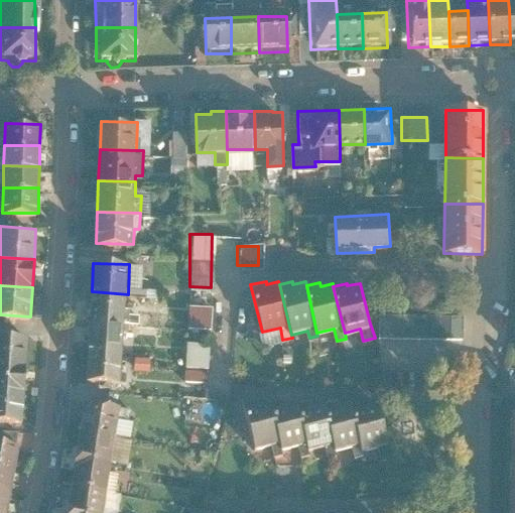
[(92,291),(90,319),(126,322),(128,294),(92,291)]
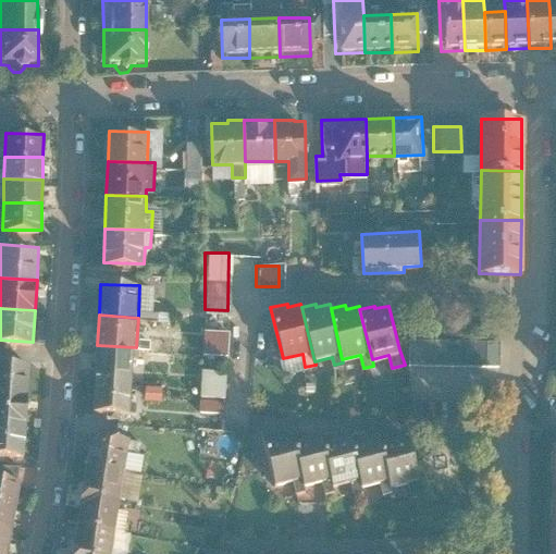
[(229,353),(230,329),(200,329),(200,353),(229,353)]
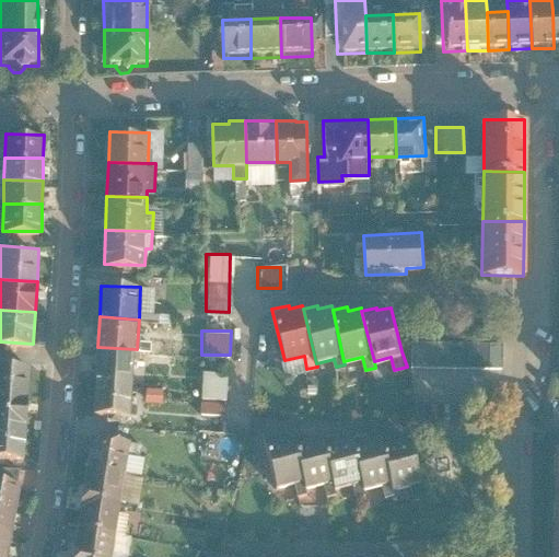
[(503,343),(412,340),(411,364),(503,367),(503,343)]
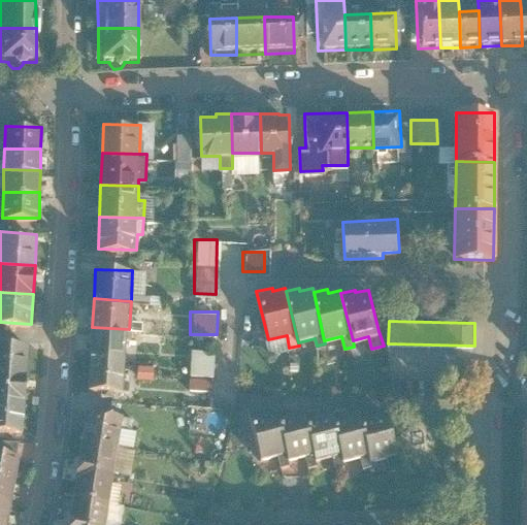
[(92,327),(90,358),(127,360),(129,329),(92,327)]
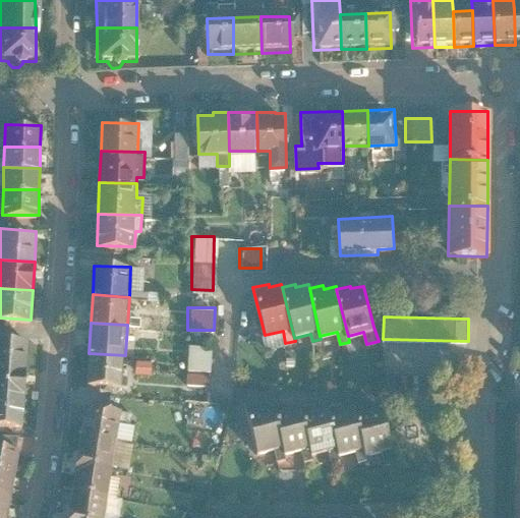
[(29,338),(0,337),(0,365),(26,367),(29,338)]
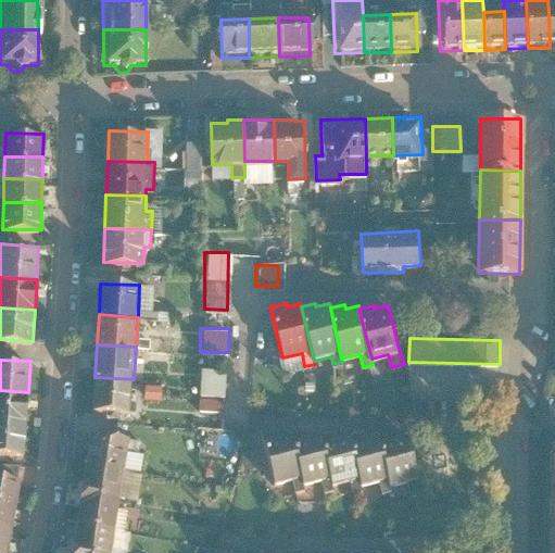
[(196,393),(221,394),(222,368),(197,367),(196,393)]
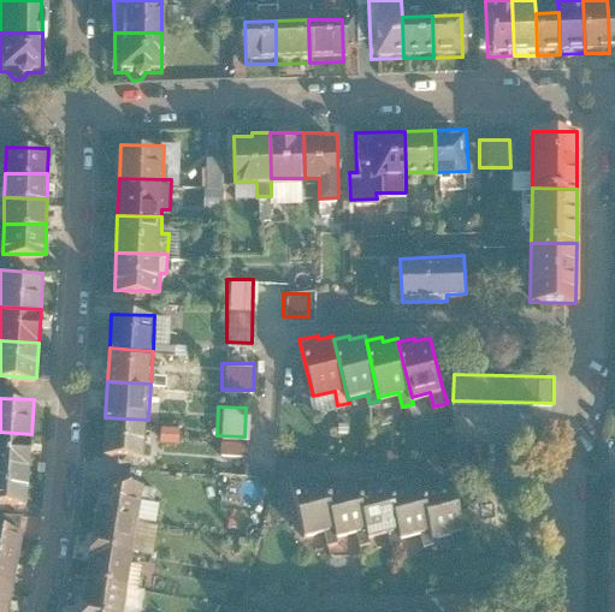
[(148,420),(105,417),(102,453),(149,456),(151,443),(147,443),(148,420)]
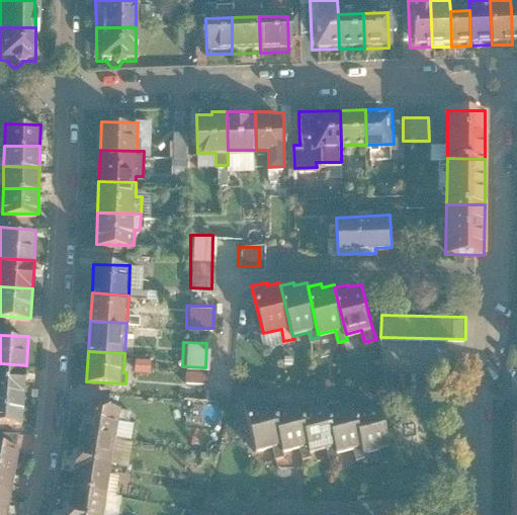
[(0,390),(25,393),(26,365),(0,363),(0,390)]
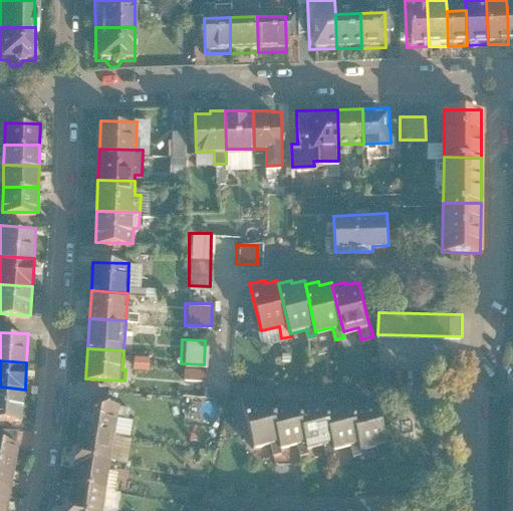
[(0,416),(23,418),(25,390),(0,387),(0,416)]
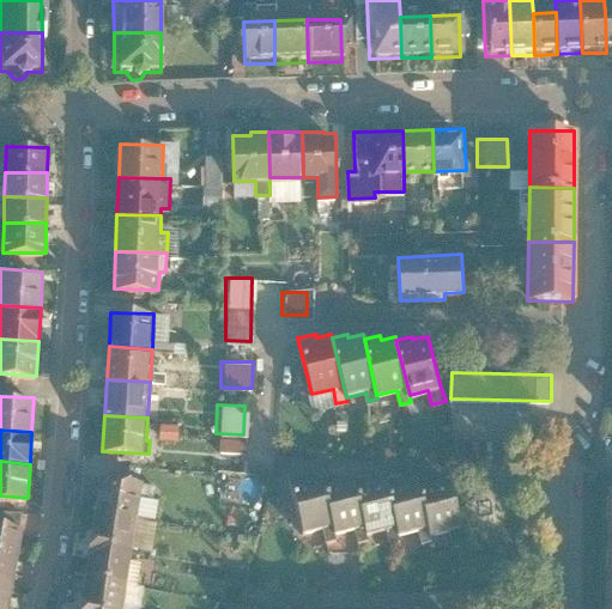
[(307,472),(289,476),(302,533),(323,525),(327,540),(338,537),(335,531),(322,476),(321,473),(308,476),(307,472)]
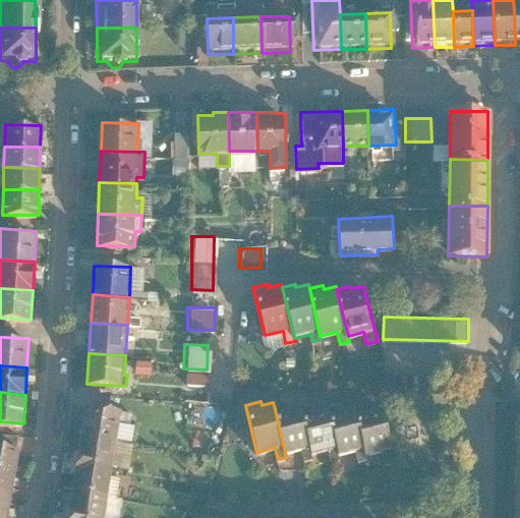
[(287,401),(274,405),(285,452),(301,448),(304,459),(314,457),(313,453),(302,405),(301,402),(288,406),(287,401)]
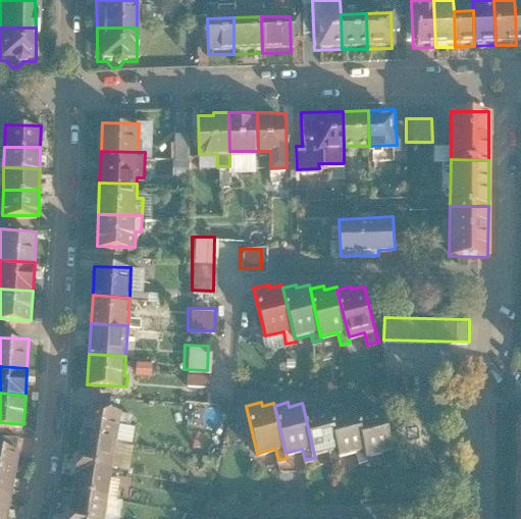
[(315,403),(303,406),(314,454),(329,450),(332,461),(343,459),(341,453),(328,405),(316,407),(315,403)]
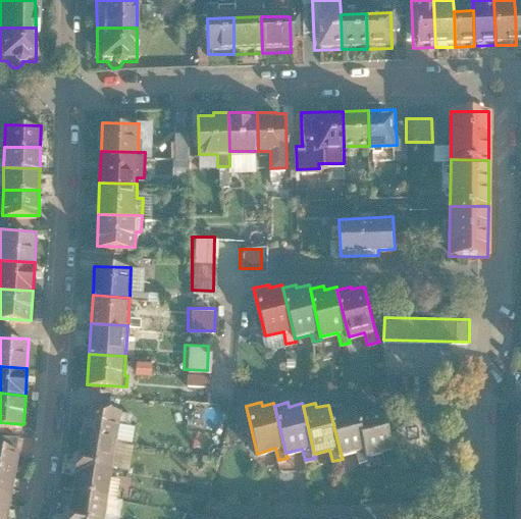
[(368,453),(357,407),(356,404),(343,407),(342,404),(332,406),(331,404),(328,405),(341,453),(356,450),(359,462),(369,459),(368,453)]
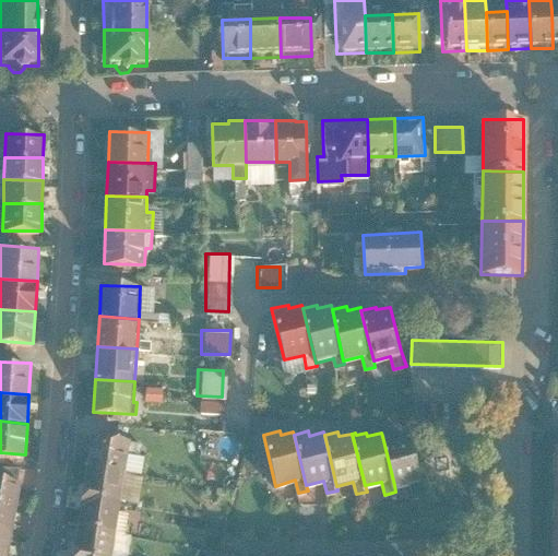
[(396,433),(382,436),(394,485),(411,482),(414,496),(426,494),(411,434),(398,437),(396,433)]
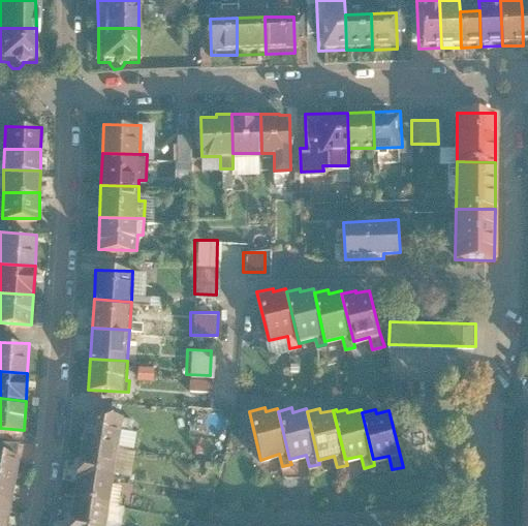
[(86,410),(83,437),(119,441),(123,414),(86,410)]
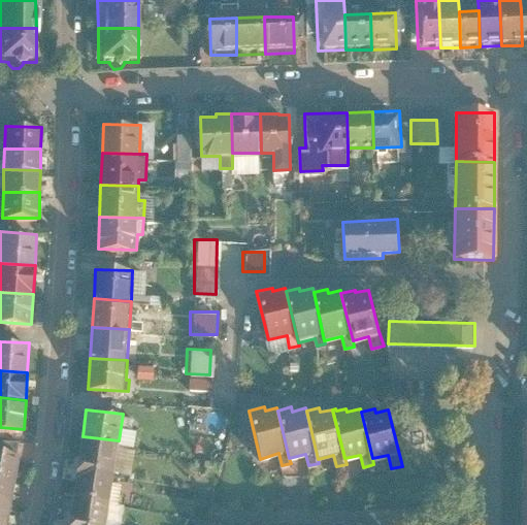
[(83,436),(78,466),(114,470),(119,440),(83,436)]
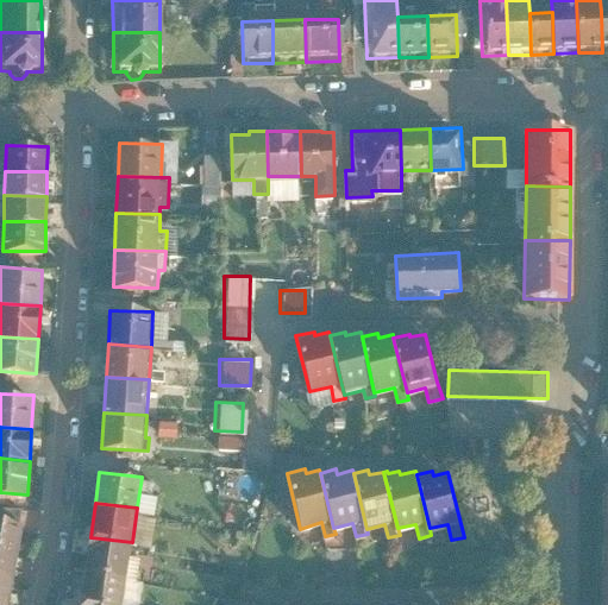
[(0,543),(19,547),(23,522),(0,517),(0,543)]
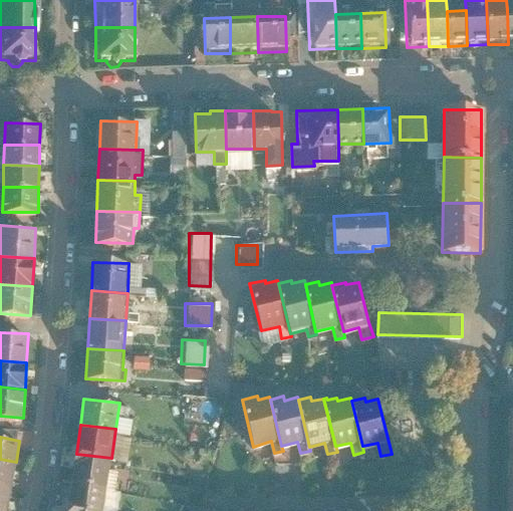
[(72,481),(107,485),(111,458),(76,454),(72,481)]
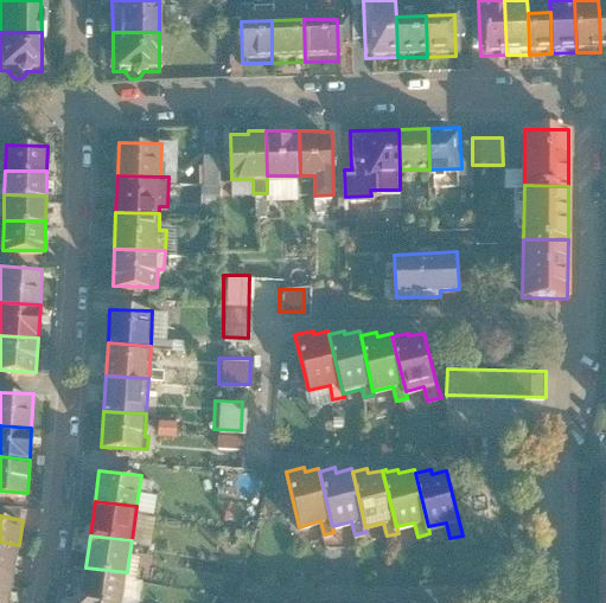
[(0,569),(14,572),(19,545),(0,541),(0,569)]
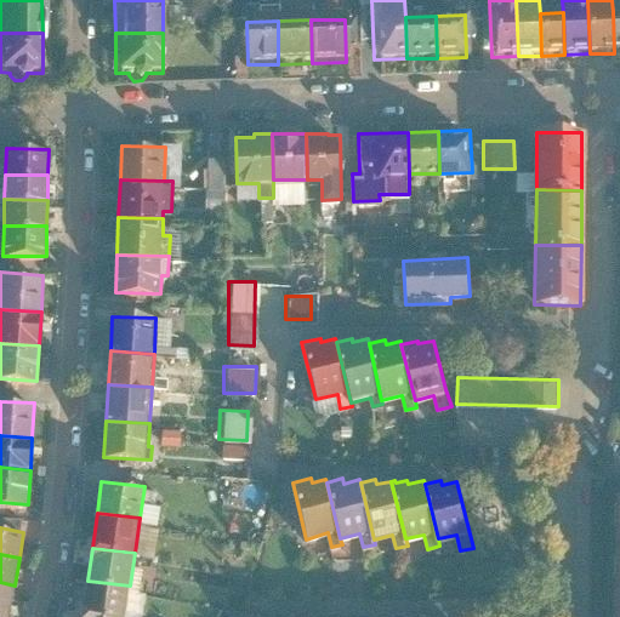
[(87,581),(83,616),(90,616),(124,616),(130,586),(87,581)]
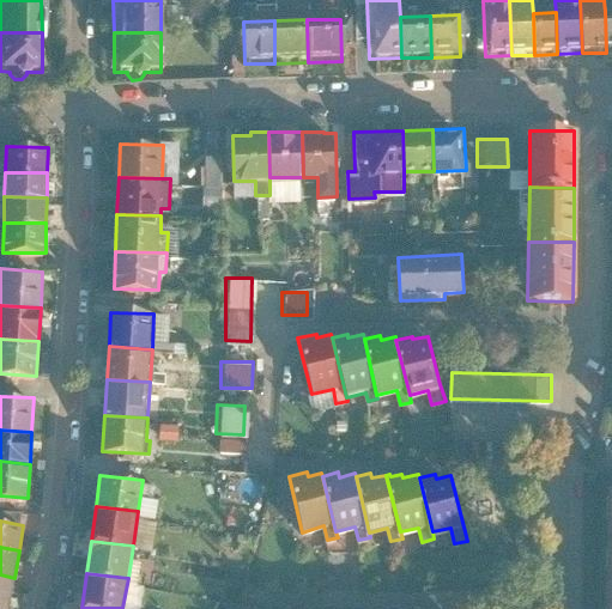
[(0,600),(10,602),(14,578),(0,574),(0,600)]
